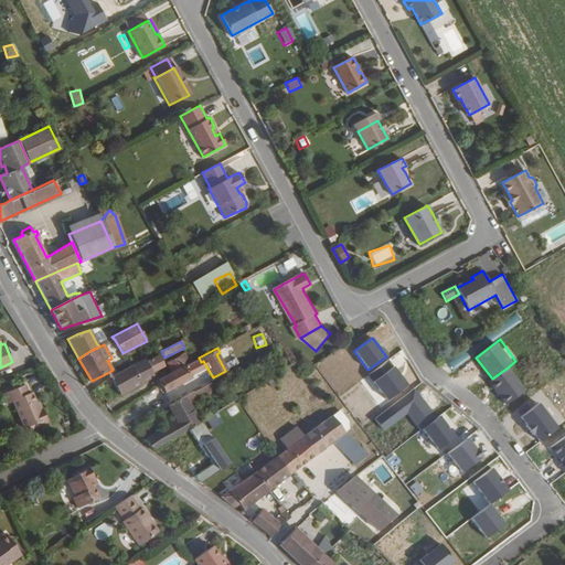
[(185,365),(192,361),(188,351),(167,361),(171,372),(185,365)]
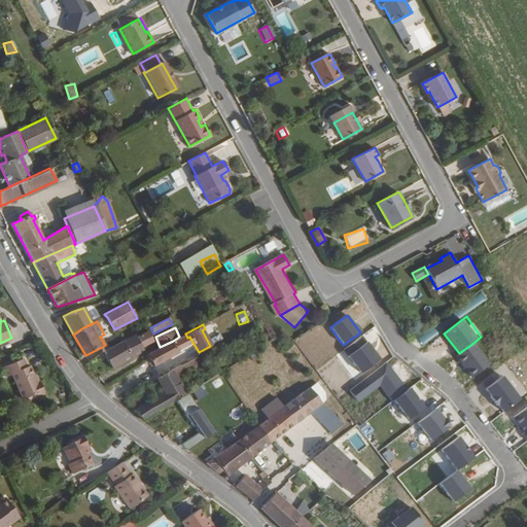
[(142,347),(152,341),(147,331),(137,337),(136,335),(124,341),(131,357),(143,350),(142,347)]
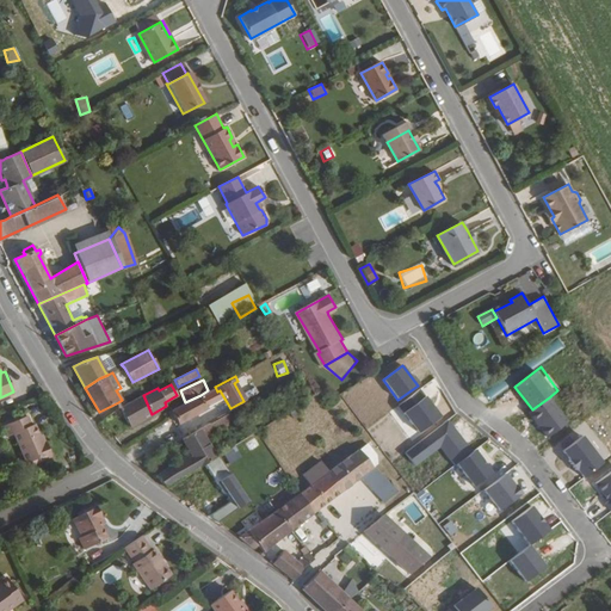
[(418,433),(438,418),(418,390),(397,406),(418,433)]
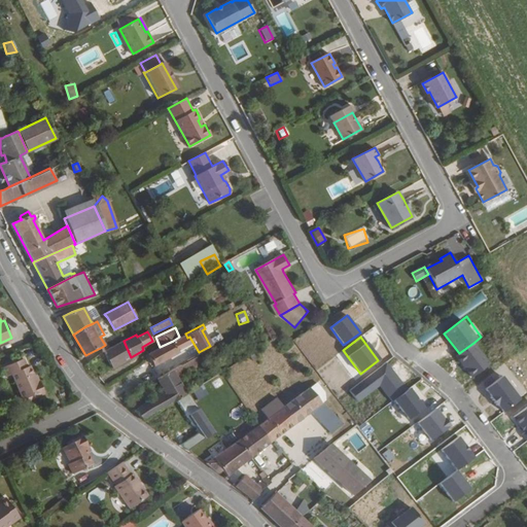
[(131,357),(124,341),(104,351),(113,366),(131,357)]
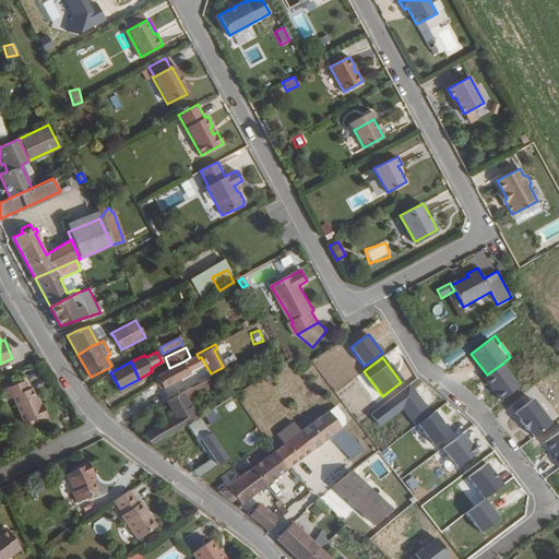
[(164,388),(190,373),(183,361),(169,368),(156,375),(164,388)]
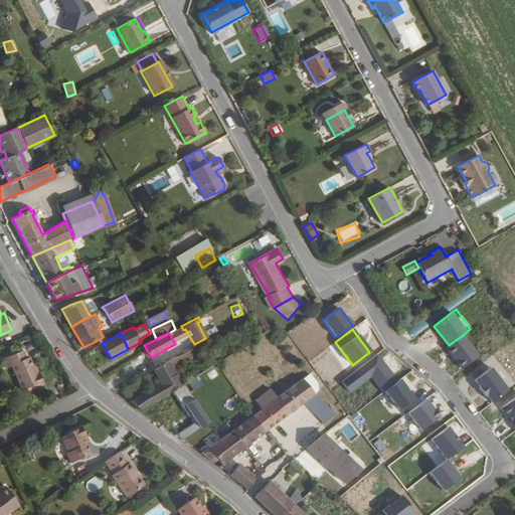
[(479,356),(463,335),(449,345),(445,347),(461,369),(479,356)]
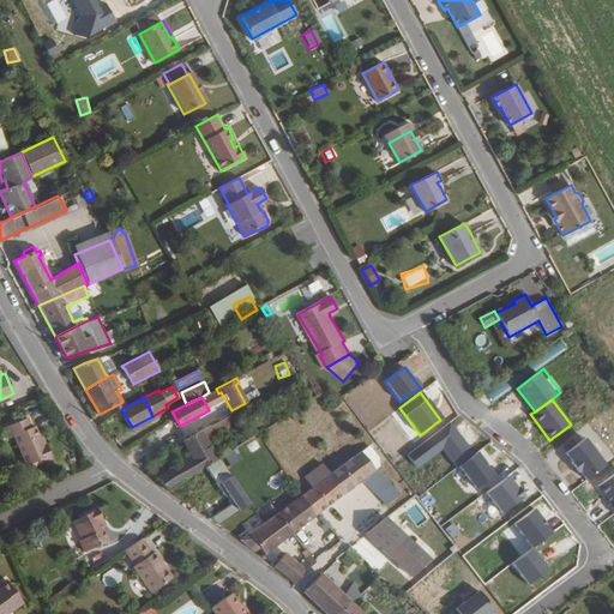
[(12,431),(25,461),(30,459),(35,457),(36,459),(50,453),(44,439),(40,441),(37,433),(32,421),(30,423),(25,413),(0,423),(5,434),(12,431)]
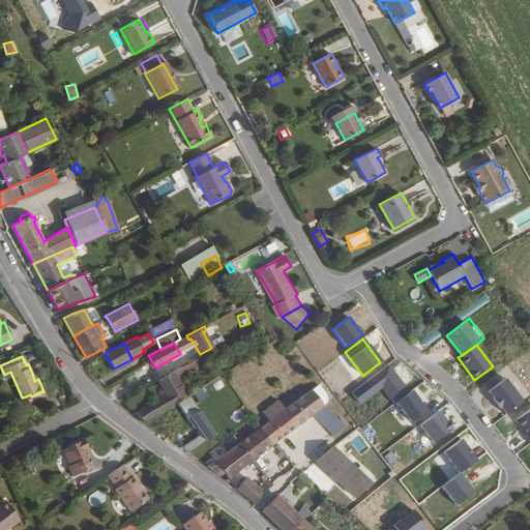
[(198,357),(188,363),(193,372),(194,373),(203,367),(198,357)]
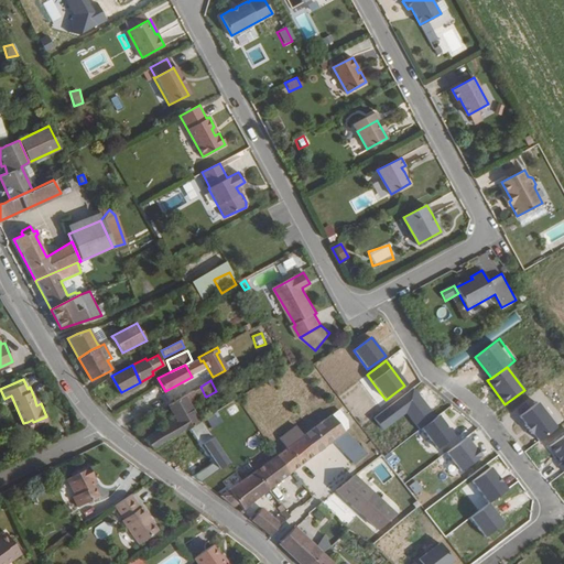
[(144,440),(154,449),(197,422),(190,404),(205,396),(201,387),(169,404),(177,421),(144,440)]
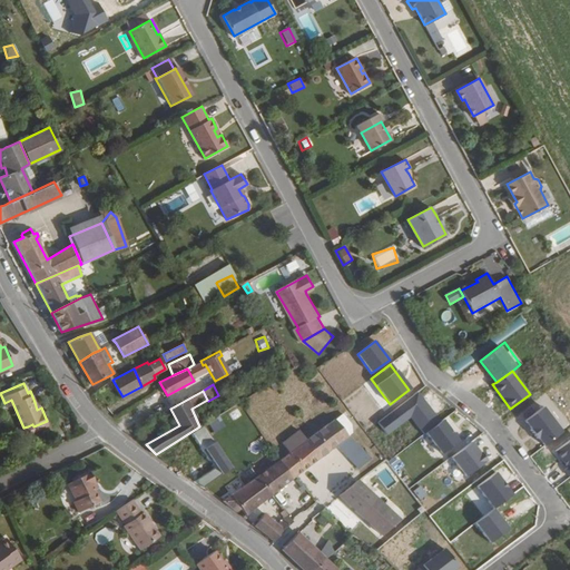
[(426,433),(439,423),(423,401),(420,403),(414,395),(377,423),(386,434),(411,415),(424,434),(426,433)]
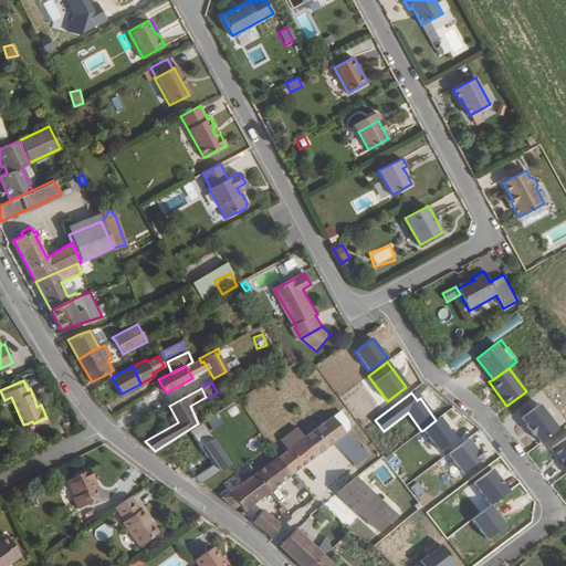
[(540,405),(521,418),(541,443),(558,429),(540,405)]
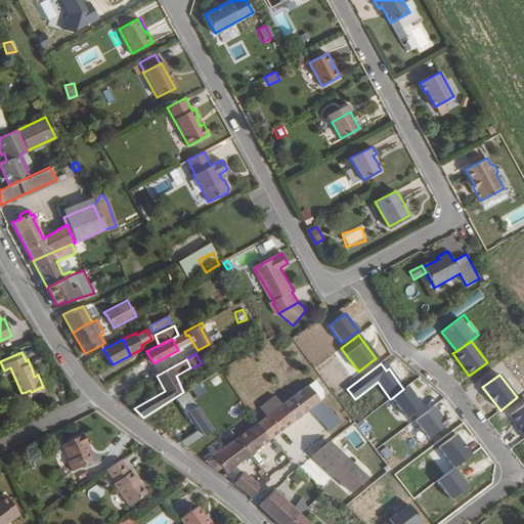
[(217,376),(208,380),(211,388),(221,384),(217,376)]
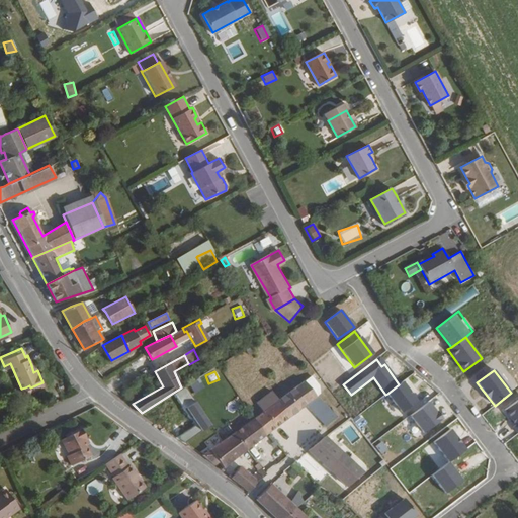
[(191,395),(202,389),(196,378),(185,384),(191,395)]
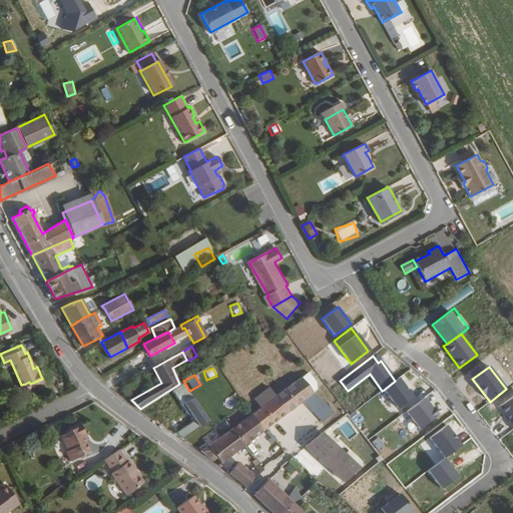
[(303,378),(277,397),(289,413),(305,400),(322,423),(334,413),(311,391),(303,378)]
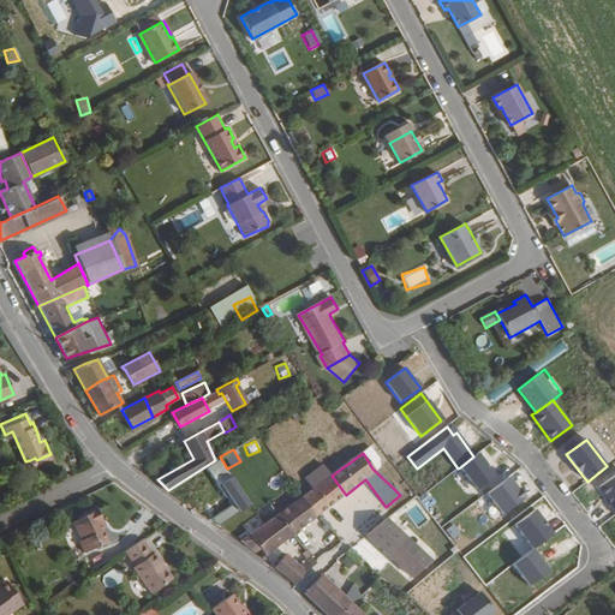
[(477,489),(495,476),(478,453),(473,457),(460,467),(477,489)]
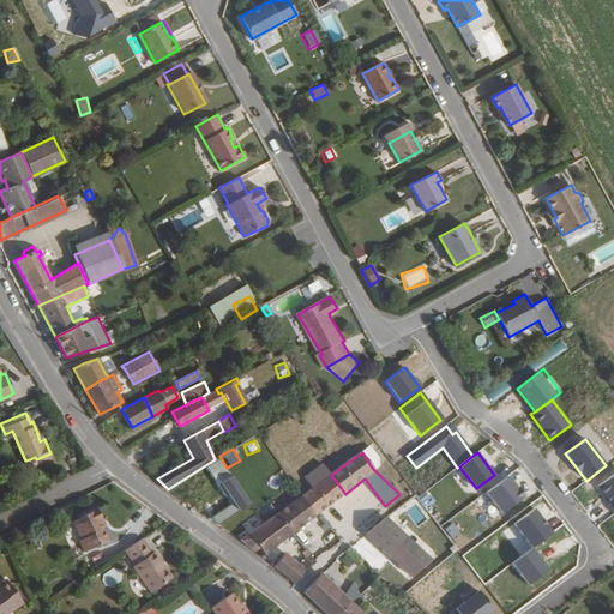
[(613,474),(599,486),(612,504),(609,505),(613,512),(613,474)]
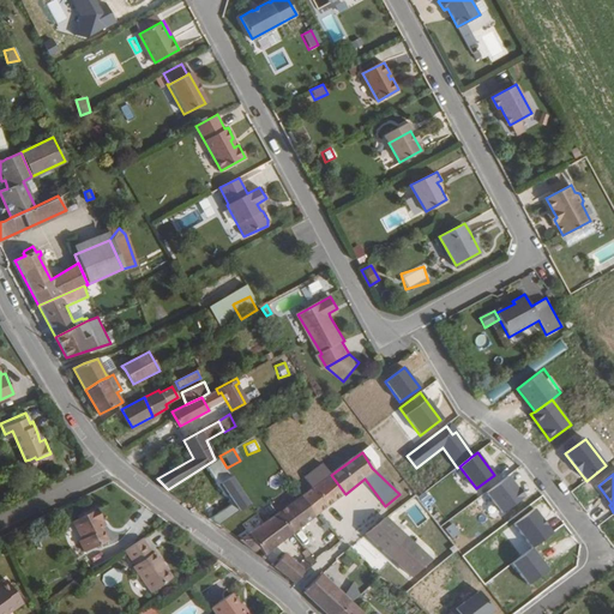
[(300,497),(315,517),(319,513),(345,494),(331,475),(300,497)]
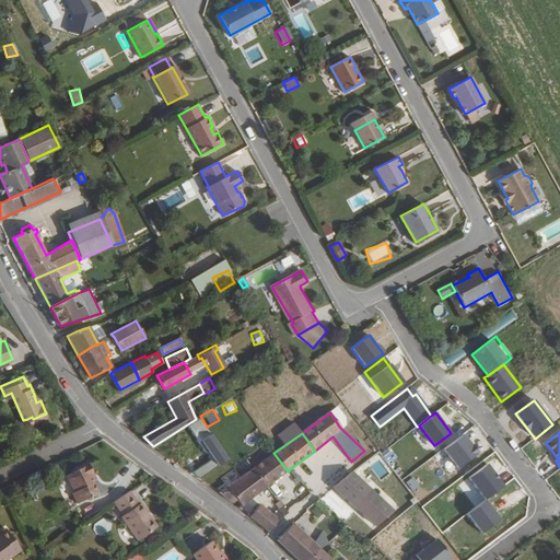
[(463,434),(443,448),(458,468),(478,454),(463,434)]
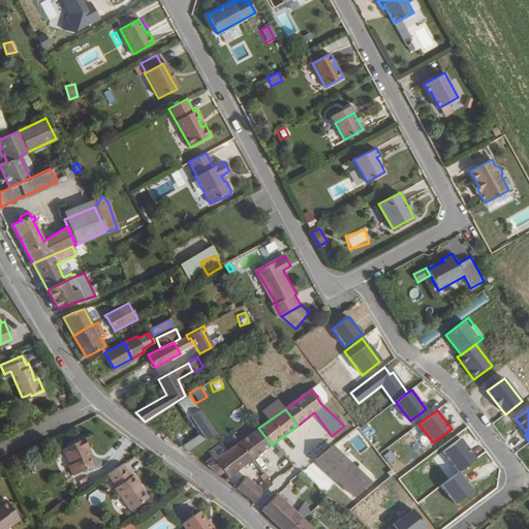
[(272,445),(258,428),(239,442),(252,460),(271,445),(272,445)]
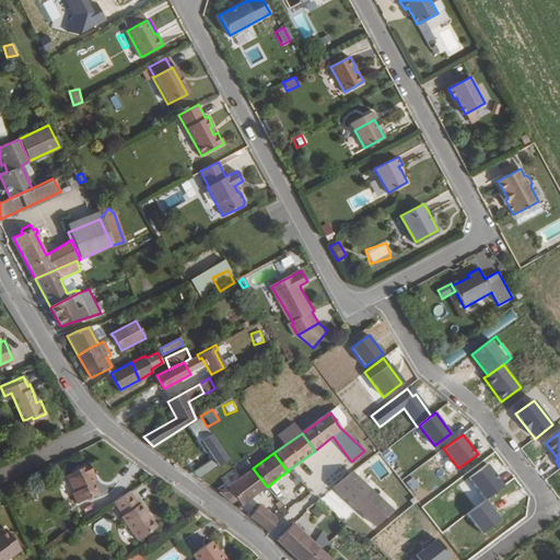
[(78,505),(97,492),(90,482),(86,477),(90,475),(82,464),(70,473),(71,475),(63,480),(74,494),(72,497),(78,505)]
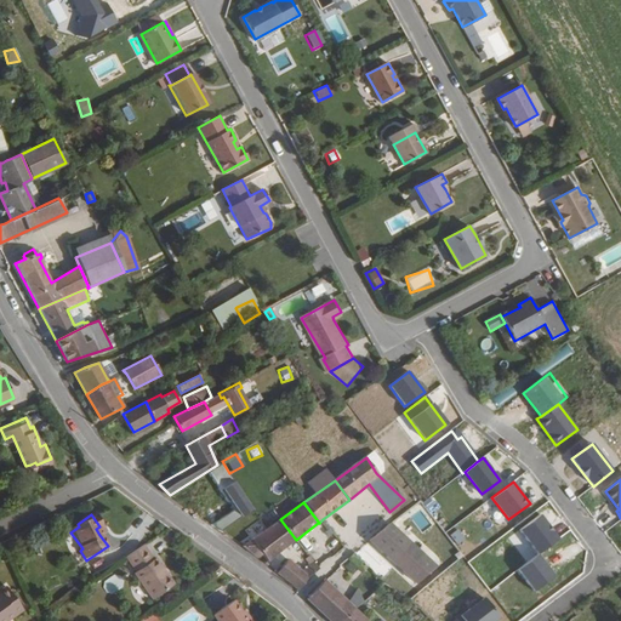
[(540,514),(520,529),(539,553),(558,539),(540,514)]
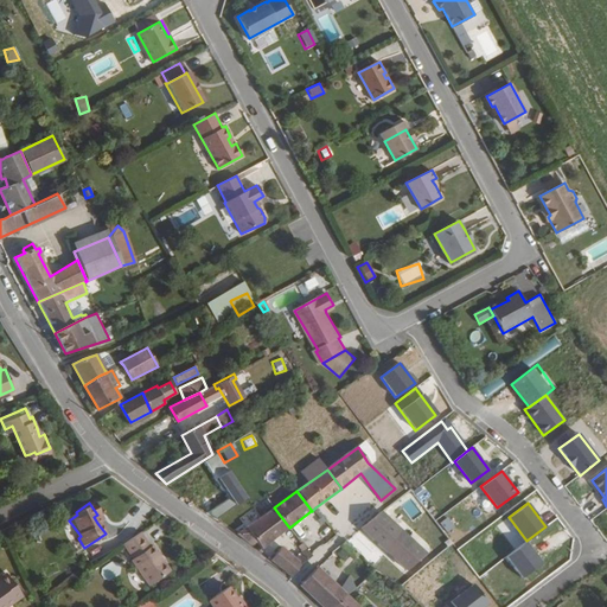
[(261,517),(237,534),(253,545),(256,542),(261,549),(289,528),(274,508),(261,517)]
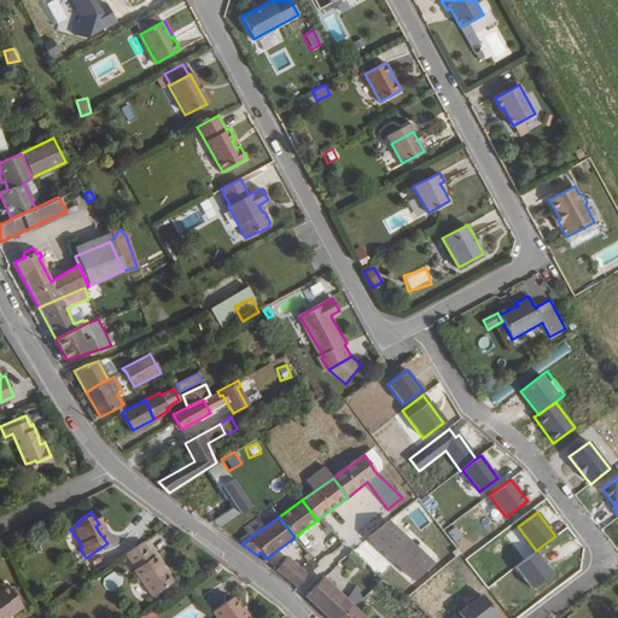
[(369,537),(415,581),(432,563),(390,522),(369,537)]
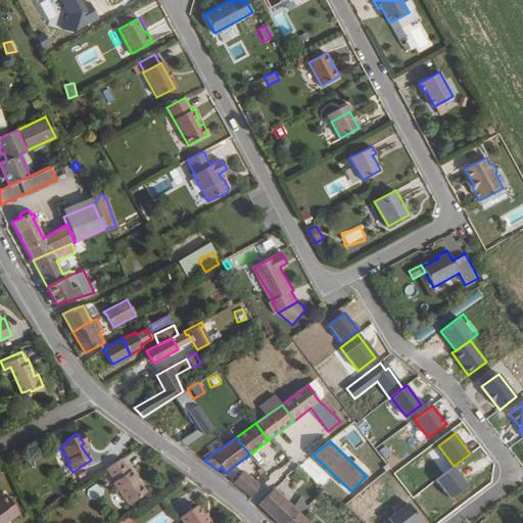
[(129,470),(121,457),(106,467),(114,480),(113,481),(129,504),(147,490),(131,468),(129,470)]
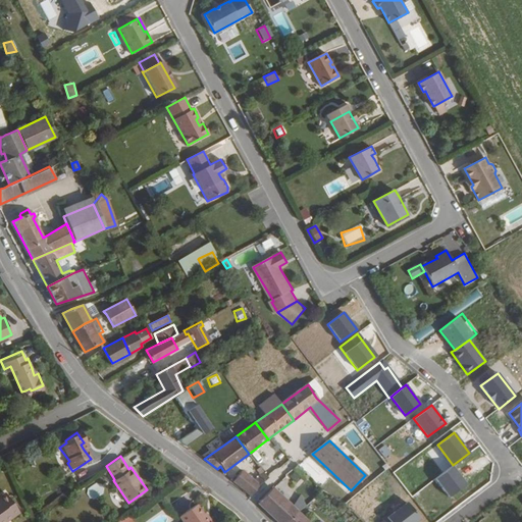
[(435,479),(449,498),(466,484),(453,466),(435,479)]
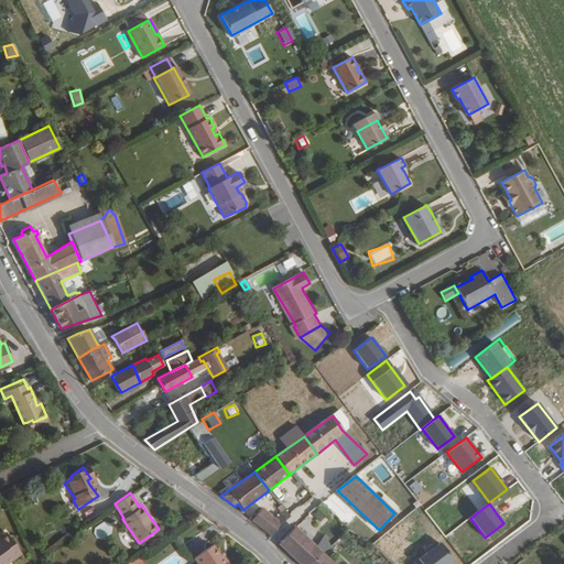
[(331,517),(321,507),(310,518),(320,528),(331,517)]
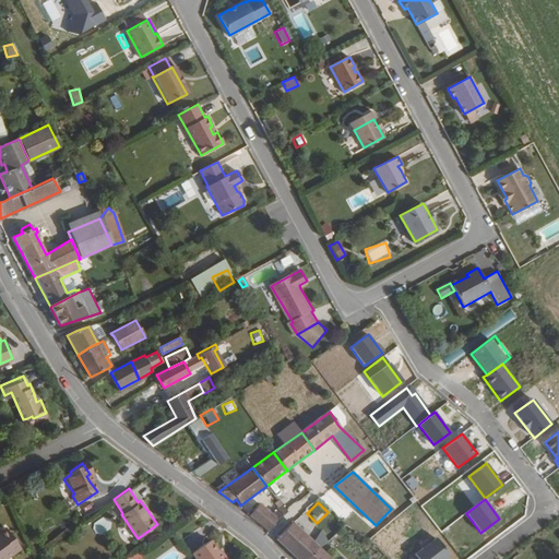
[(271,516),(260,504),(250,516),(269,531),(277,520),(287,512),(283,506),(271,516)]
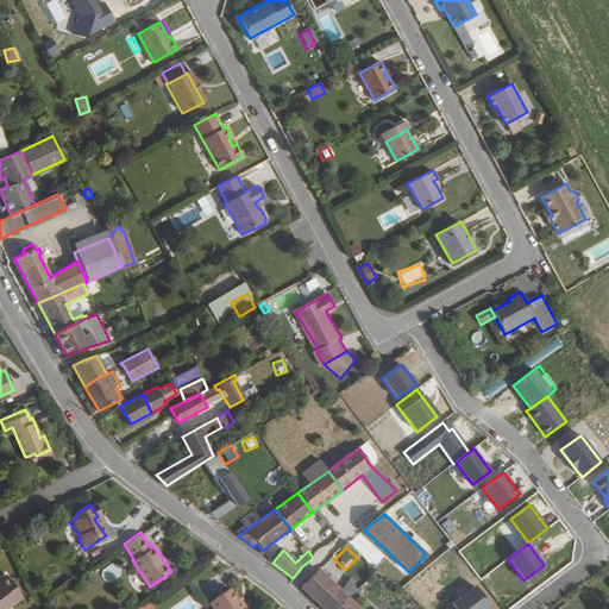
[(334,608),(347,596),(318,569),(301,586),(325,608),(334,608)]
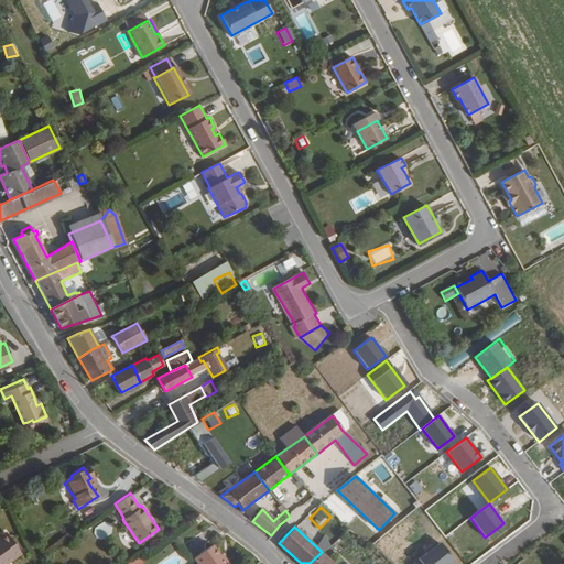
[(0,563),(7,563),(21,555),(6,533),(0,538),(0,563)]
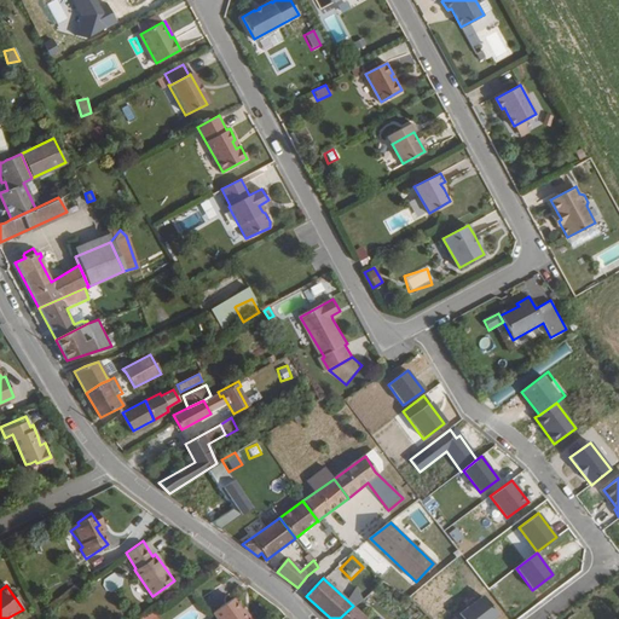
[(243,614),(231,596),(212,611),(217,618),(250,618),(247,612),(243,614)]
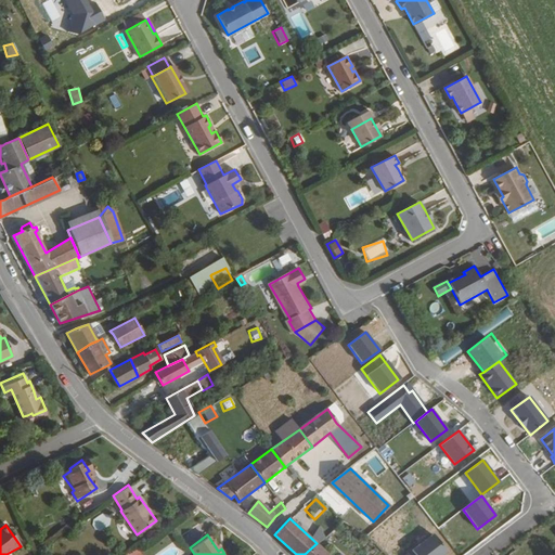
[(439,554),(444,551),(433,536),(405,554),(439,554)]
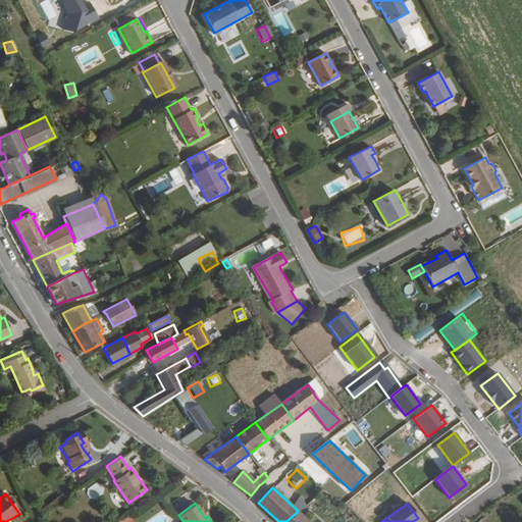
[(309,521),(298,511),(286,521),(309,521)]
